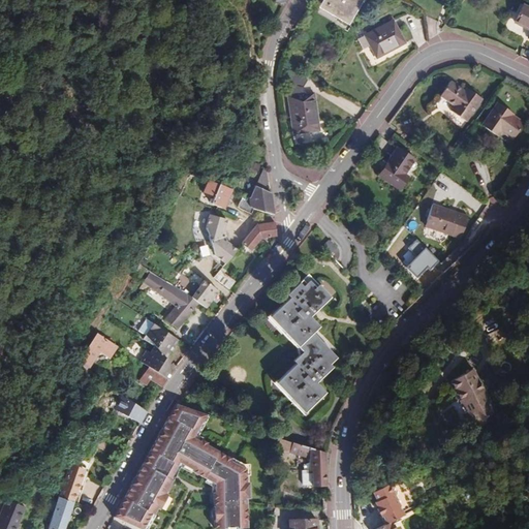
[(324,0),(322,5),(349,22),(362,0),(324,0)]
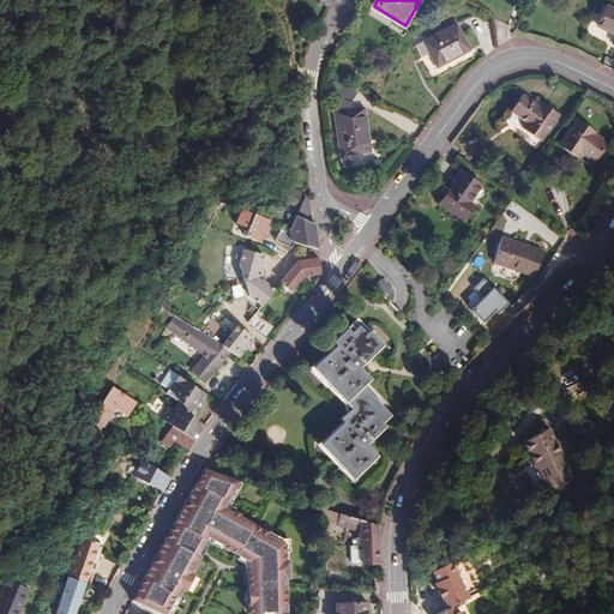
[(613,10),(607,6),(597,26),(613,34),(613,42),(613,44),(613,10)]
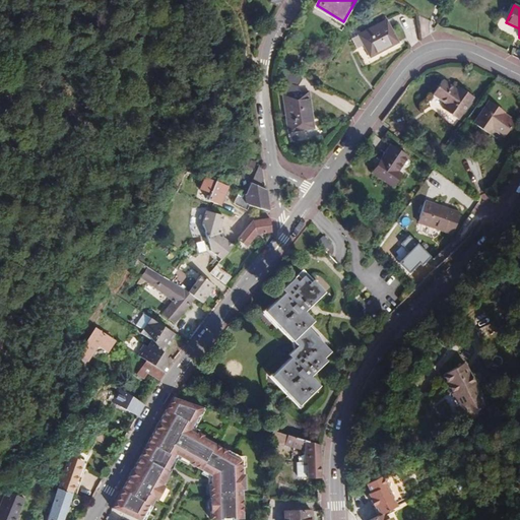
[(387,19),(358,35),(370,57),(398,43),(387,19)]
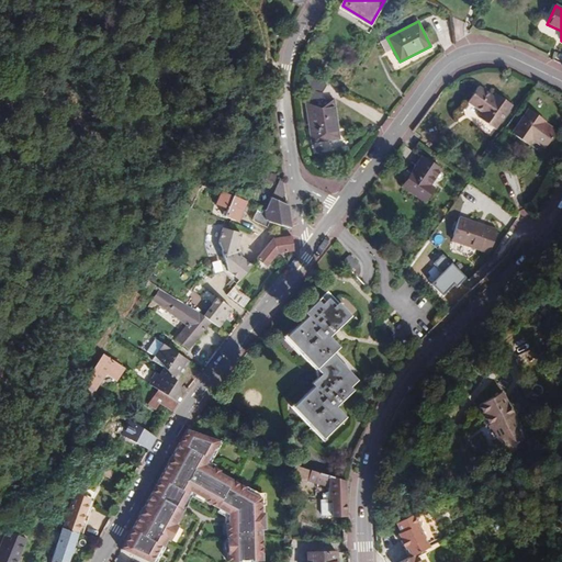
[(327,85),(313,77),(308,83),(306,93),(307,103),(305,103),(312,143),(338,138),(333,99),(323,101),(323,91),(327,85)]
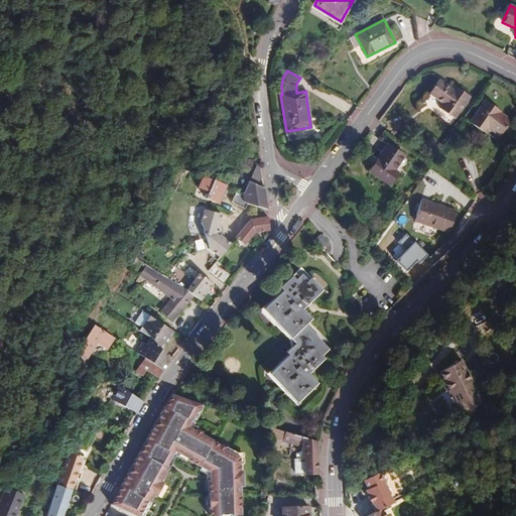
[(471,97),(462,91),(459,94),(454,90),(439,80),(429,94),(443,104),(440,108),(456,118),(471,97)]
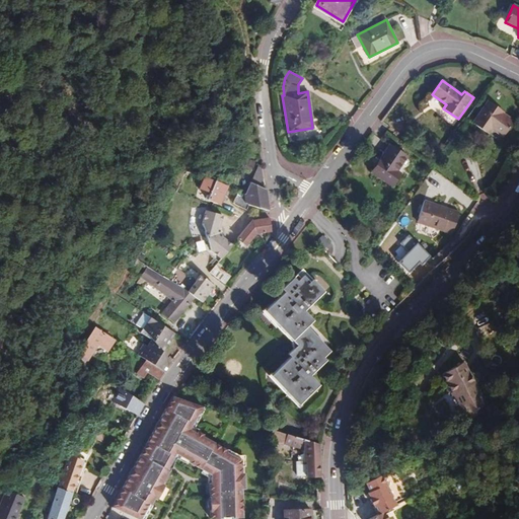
[(505,112),(489,100),(473,123),(489,134),(493,129),(503,137),(514,122),(504,114),(505,112)]
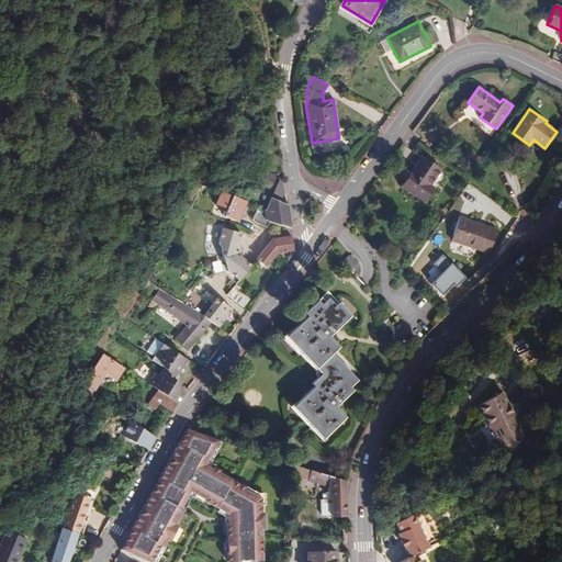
[(439,170),(422,158),(402,186),(424,201),(433,188),(429,186),(439,170)]
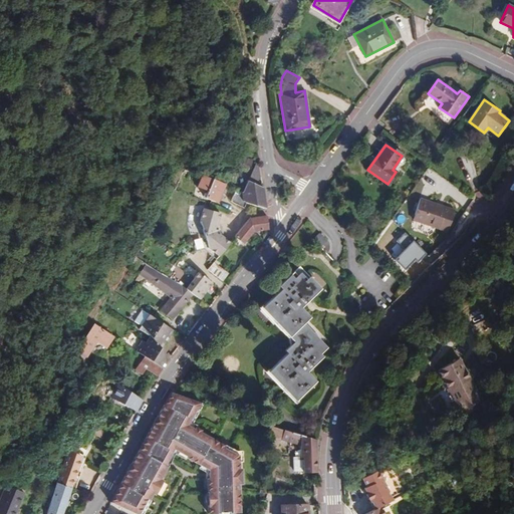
[(260,173),(254,169),(253,170),(241,193),(237,191),(232,203),(243,208),(246,203),(266,209),(260,173)]
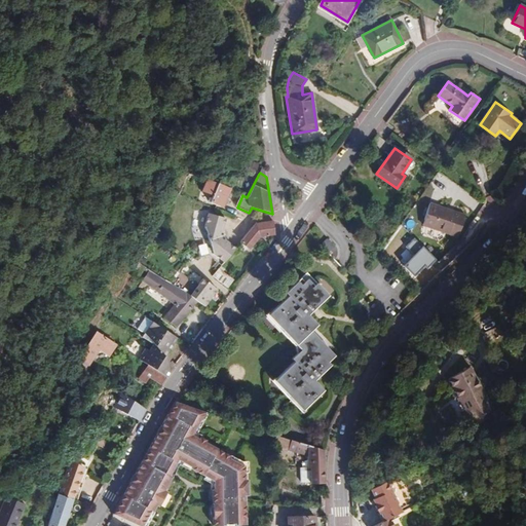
[(230,190),(207,180),(201,191),(213,195),(210,202),(218,205),(222,208),(230,190)]
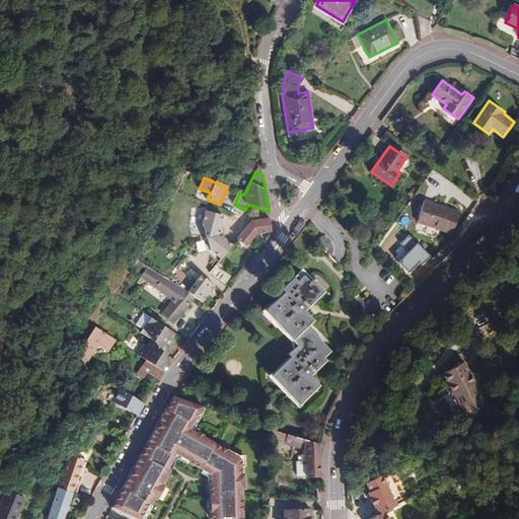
[(426,218),(424,224),(453,234),(460,213),(424,201),(420,215),(426,218)]
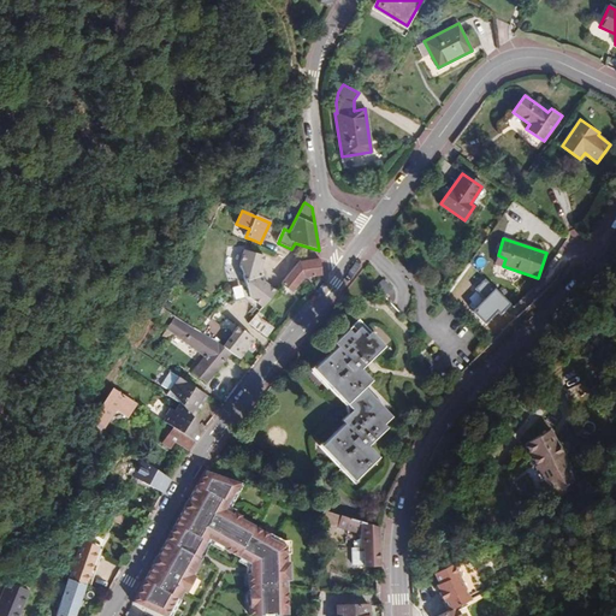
[(262,307),(276,290),(264,282),(260,270),(265,256),(244,250),(240,264),(249,296),(262,307)]
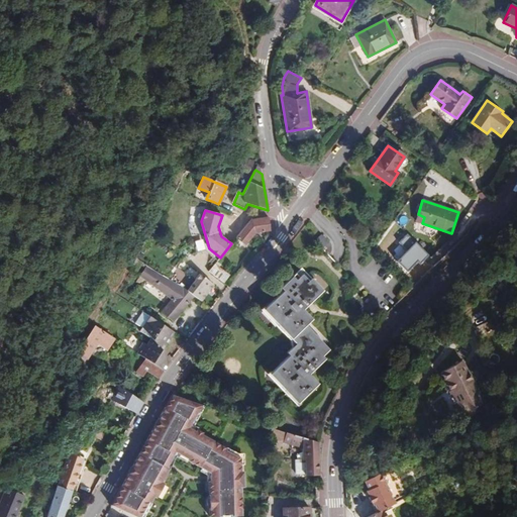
[(416,221),(422,223),(424,217),(418,214),(416,221)]
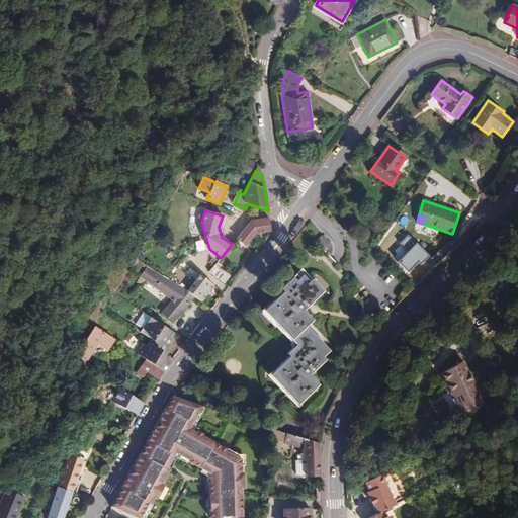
[(268,217),(253,220),(237,238),(246,245),(255,233),(270,232),(268,217)]
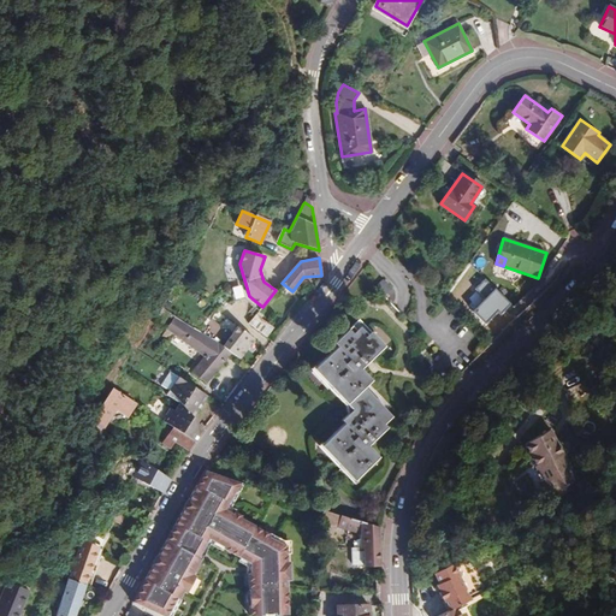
[(383,279),(375,286),(384,295),(391,289),(388,284),(389,283),(385,279),(384,280),(383,279)]
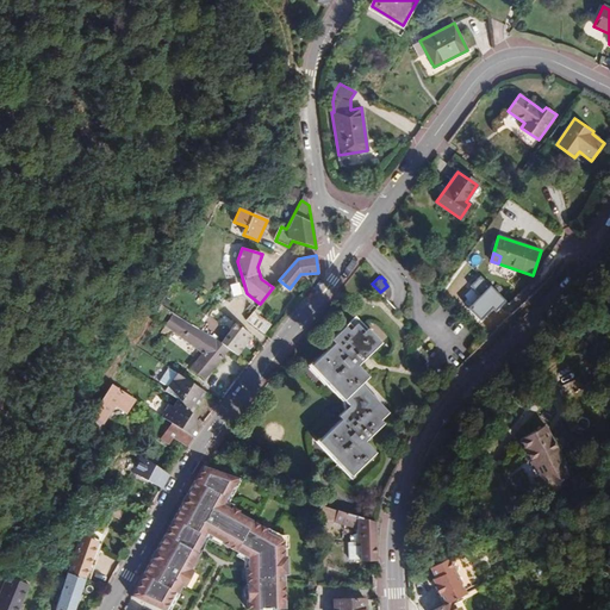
[(479,296),(466,310),(481,324),(503,300),(478,278),(470,287),(479,296)]
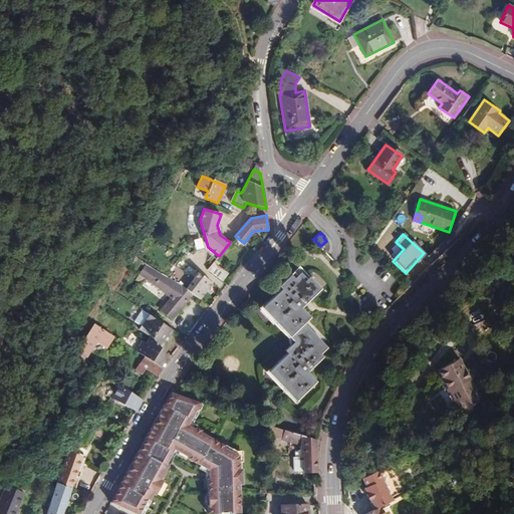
[(208,270),(215,275),(223,265),(216,259),(208,270)]
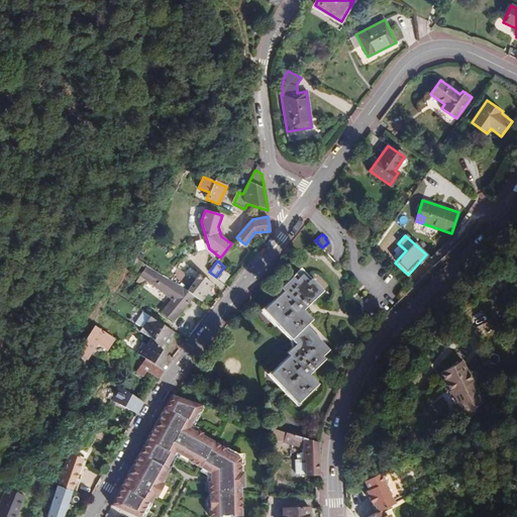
[(170,279),(146,265),(134,282),(139,285),(141,282),(147,280),(172,298),(161,311),(173,321),(194,296),(187,290),(170,279)]
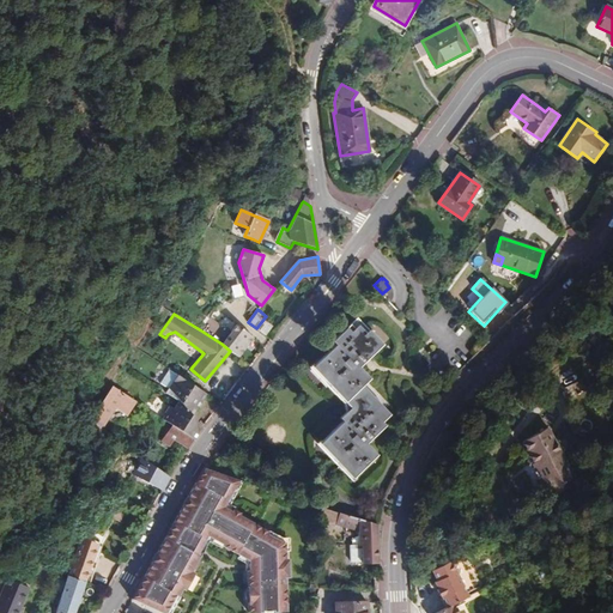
[(222,344),(230,351),(238,357),(254,338),(237,325),(232,331),(212,316),(201,331),(222,344)]
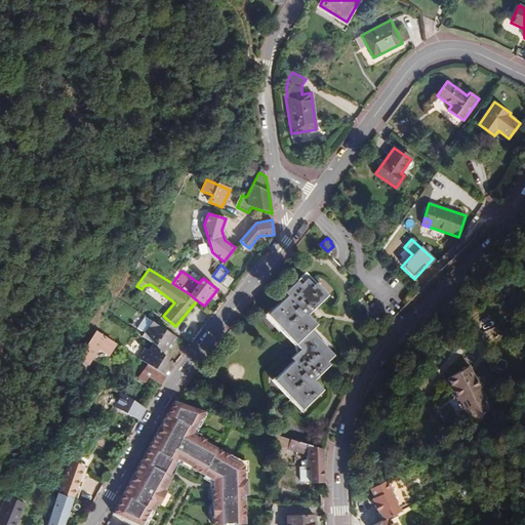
[(301,409),(304,408),(323,390),(314,379),(330,365),(327,361),(333,356),(315,335),(313,338),(307,332),(310,330),(316,324),(307,314),(327,295),(306,272),(284,291),(287,294),(269,313),(268,314),(274,322),(277,320),(290,334),(288,336),(300,349),(296,353),(291,358),(293,360),(275,378),(274,379),(281,388),(284,386),(294,396),(292,398),(301,409)]
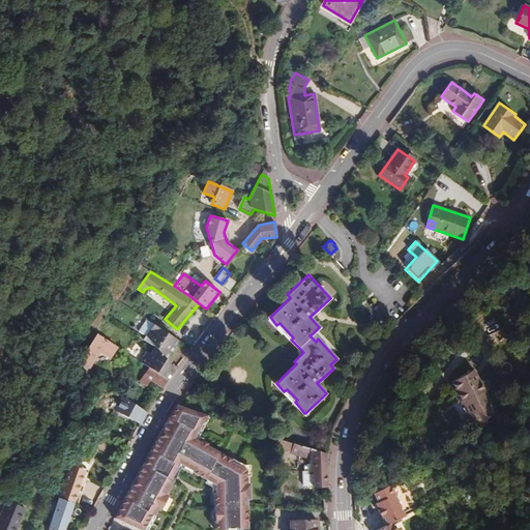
[(296,349),(299,356),(303,352),(291,340),(293,337),(280,323),(276,325),(270,317),(271,316),(269,314),(266,317),(296,349)]
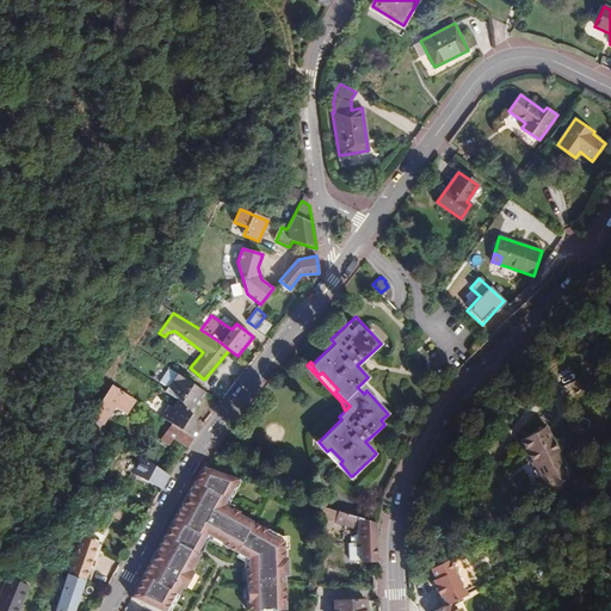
[(164,412),(161,417),(172,423),(193,437),(202,426),(192,414),(181,407),(186,400),(196,406),(205,392),(177,374),(166,392),(178,400),(173,407),(166,402),(161,411),(164,412)]
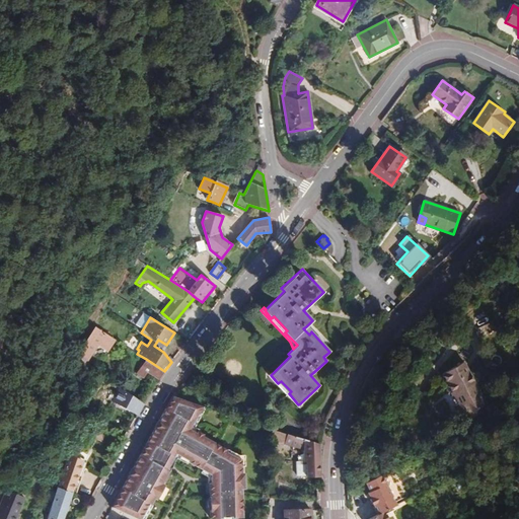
[(93,326),(74,360),(83,366),(96,345),(97,343),(100,345),(99,347),(107,352),(115,340),(93,326)]
